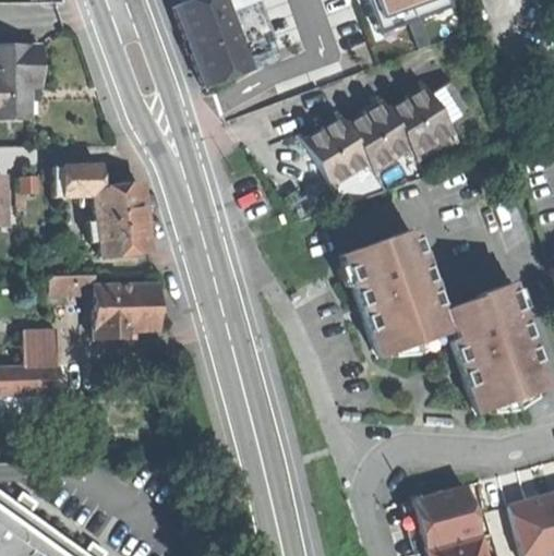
[(190,48),(205,88),(253,71),(245,52),(231,12),(226,0),(194,0),(175,8),(190,48)]
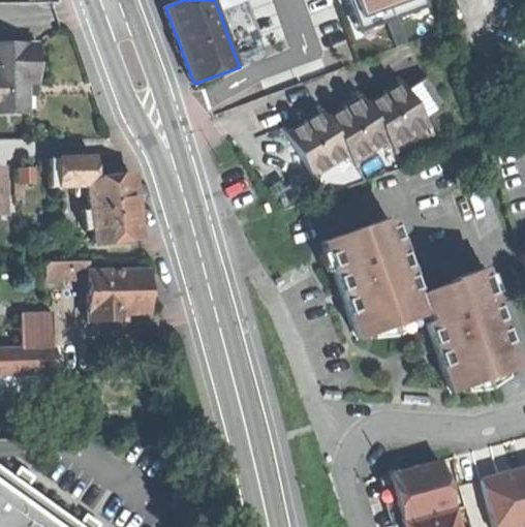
[(214,0),(219,11),(247,0),(214,0)]
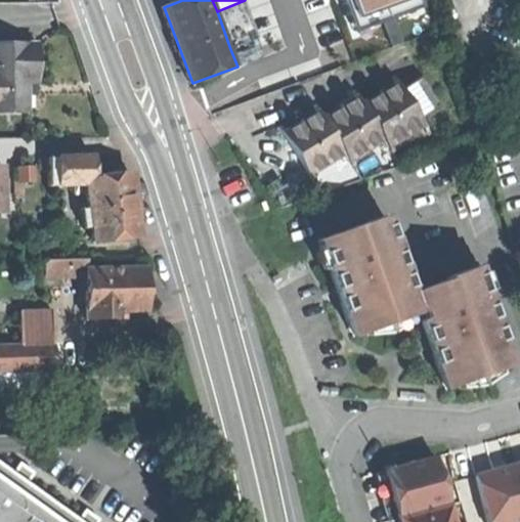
[(245,0),(217,11),(230,49),(248,43),(259,38),(245,0)]
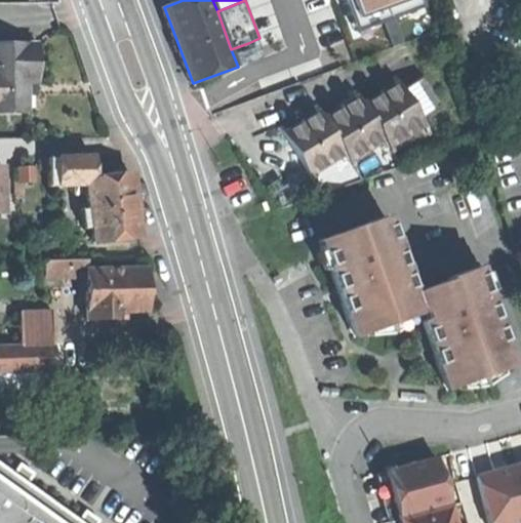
[(345,0),(355,31),(431,5),(429,0),(345,0)]
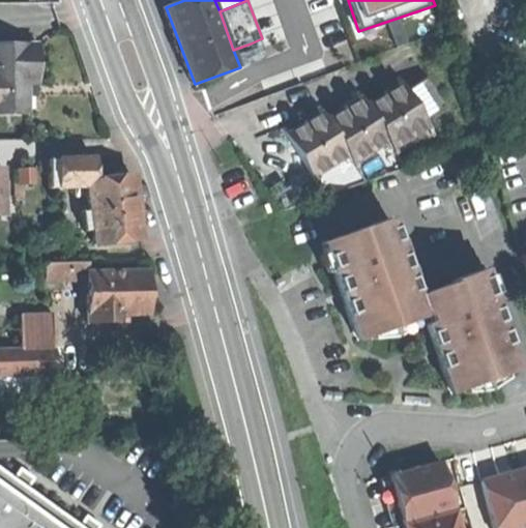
[(42,42),(0,42),(0,112),(31,113),(31,82),(42,82),(42,64),(42,42)]
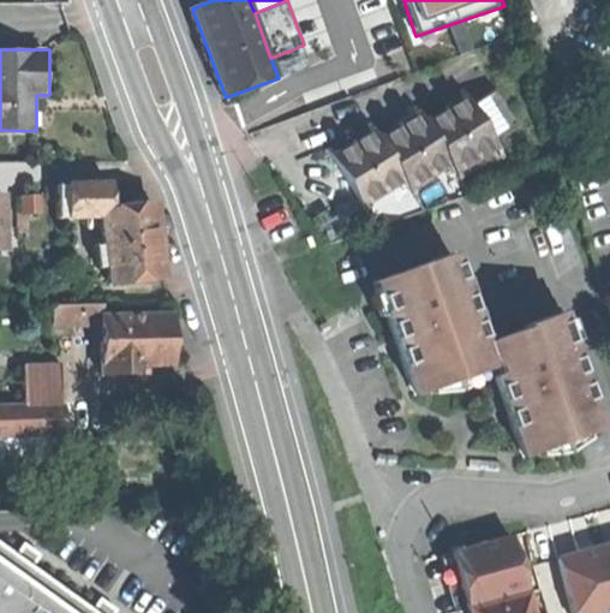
[(425,113),(423,114),(461,177),(464,177),(459,168),(497,146),(504,159),(507,158),(495,137),(474,105),(465,89),(462,90),(467,99),(448,111),(430,121),(425,113)]
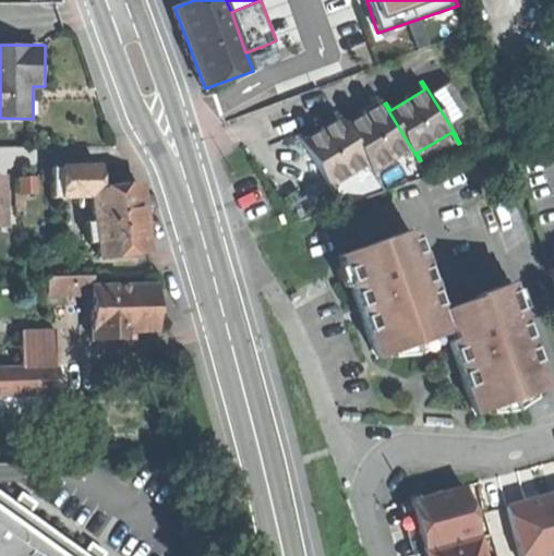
[(454,81),(445,87),(462,116),(472,110),(454,81)]
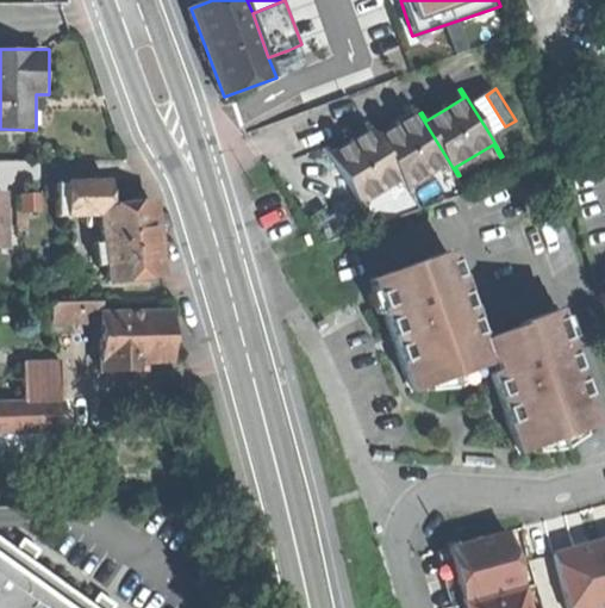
[(486,95),(471,104),(491,136),(505,126),(486,95)]
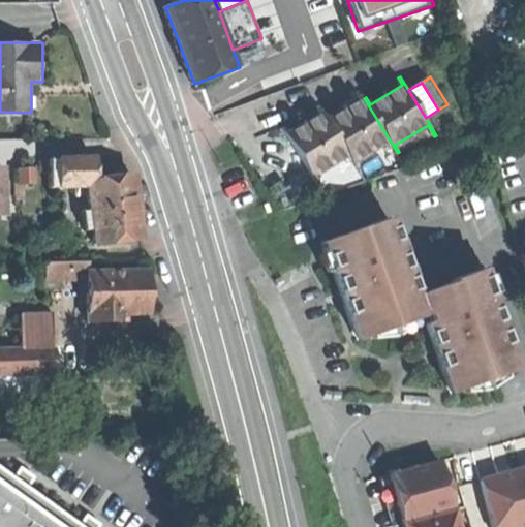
[(327,112),(325,113),(359,167),(360,167),(356,161),(360,158),(388,141),(396,153),(397,152),(364,98),(360,91),(358,92),(363,99),(345,110),(331,119),(327,112)]
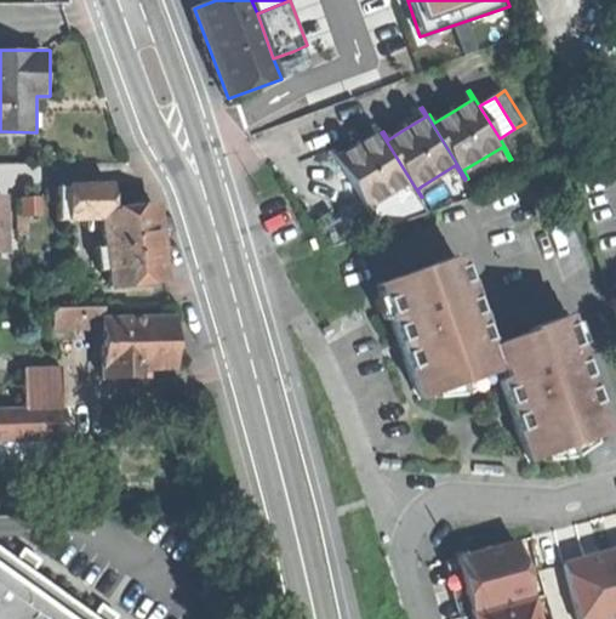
[(334,151),(374,215),(376,214),(370,205),(409,182),(418,198),(421,197),(381,132),(376,124),(374,126),(378,134),(359,146),(341,157),(336,149),(334,151)]
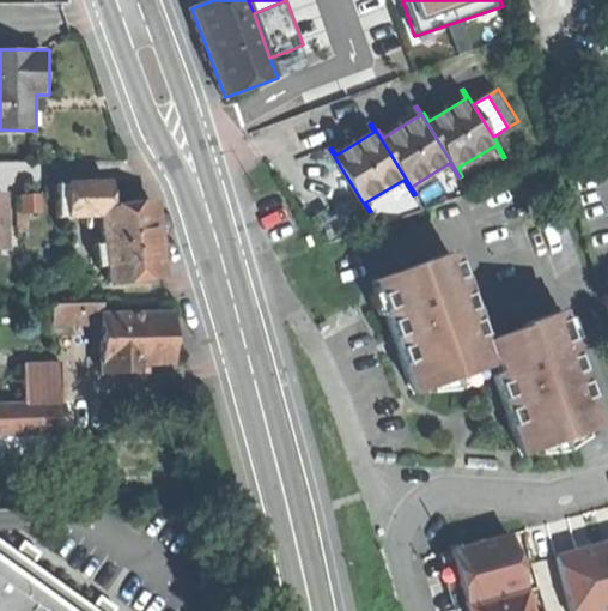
[(62,217),(105,216),(104,211),(113,210),(113,182),(62,182),(62,217)]
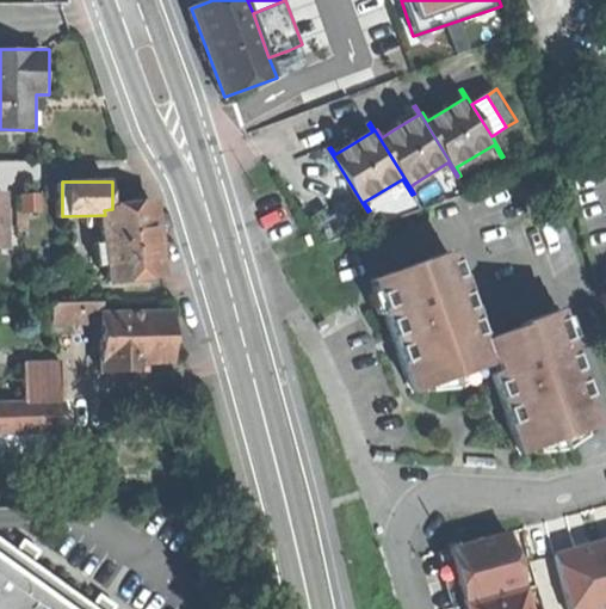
[(8,213),(8,191),(0,191),(0,247),(10,247),(8,213)]
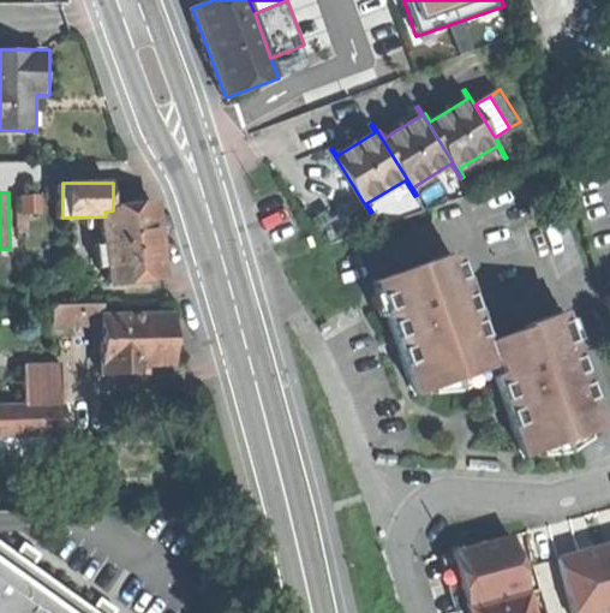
[(28,195),(28,210),(45,210),(45,195),(28,195)]
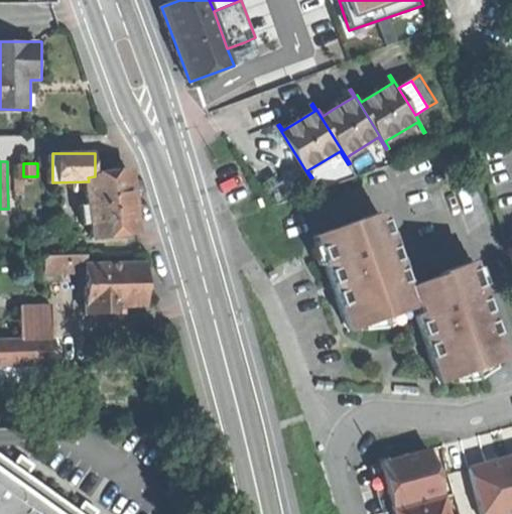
[(89,181),(97,237),(141,231),(137,203),(132,171),(95,176),(88,177),(89,181)]
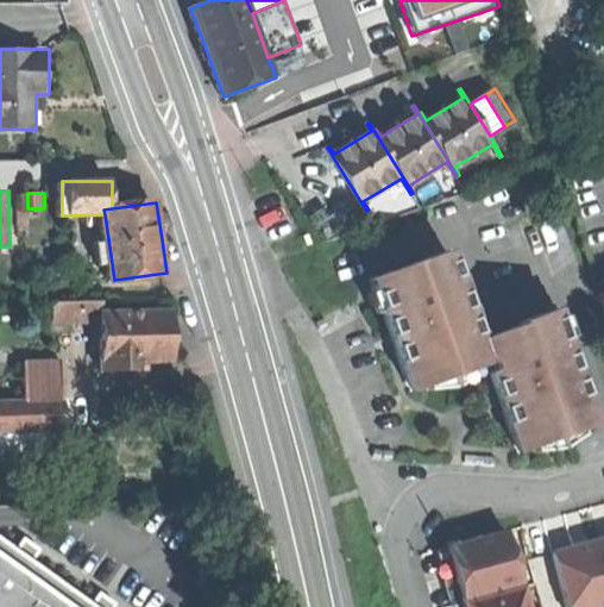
[(414,371),(420,389),(451,379),(453,377),(484,367),(484,364),(491,362),(495,371),(490,373),(502,405),(513,436),(520,433),(526,451),(558,439),(560,439),(591,427),(583,406),(590,404),(557,311),(523,323),(524,325),(483,340),(451,251),(402,268),(404,275),(375,286),(391,333),(407,375),(414,371)]
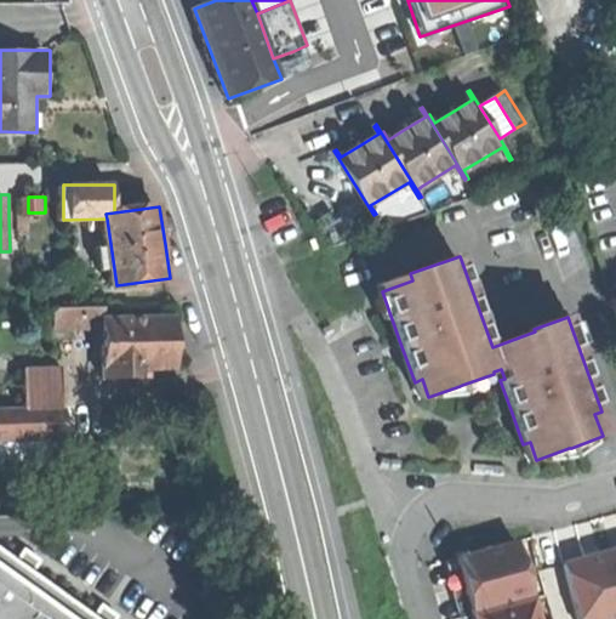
[(56,285),(56,304),(86,304),(85,285),(56,285)]
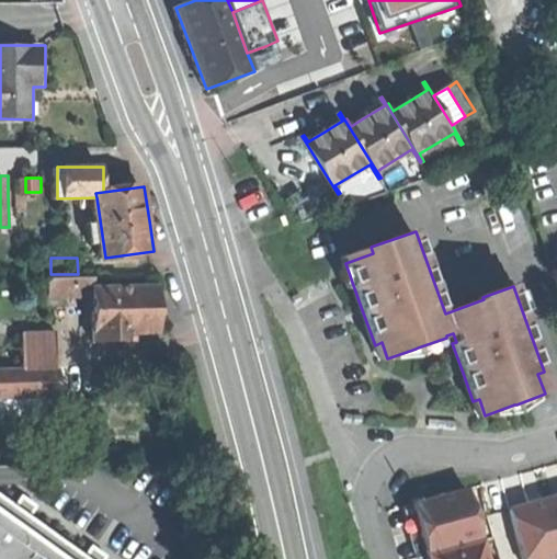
[(97,276),(52,277),(52,293),(95,293),(97,341),(137,340),(137,332),(161,331),(161,308),(161,286),(97,287),(97,276)]
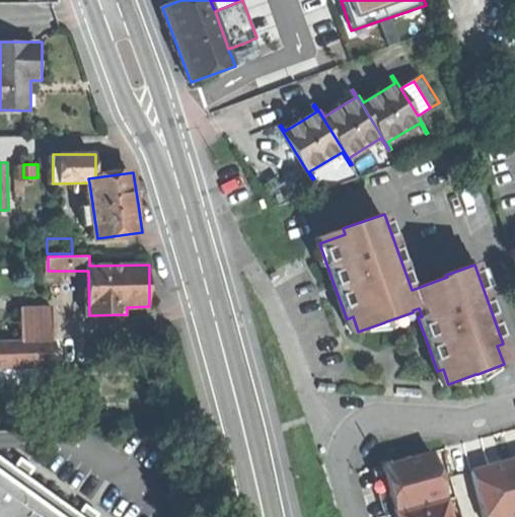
[(24,307),(25,341),(59,341),(58,307),(24,307)]
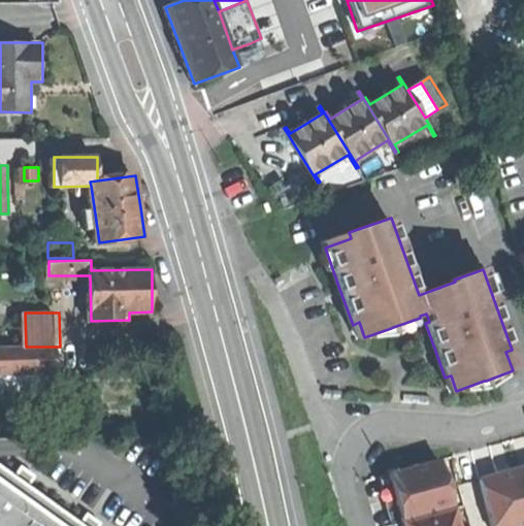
[(26,347),(0,348),(0,370),(60,369),(60,347),(26,347)]
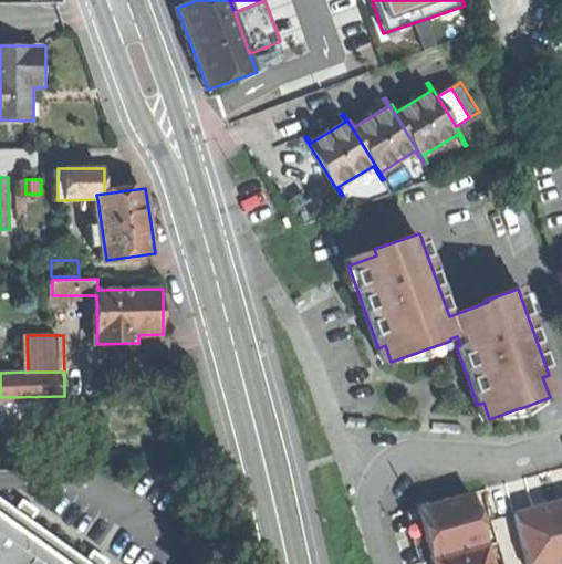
[(434,560),(487,545),(472,494),(419,509),(434,560)]
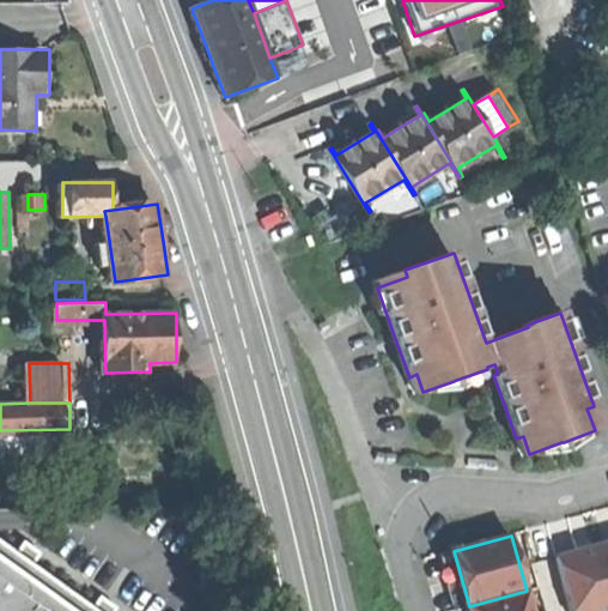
[(607,542),(558,557),(573,610),(607,610),(607,542)]
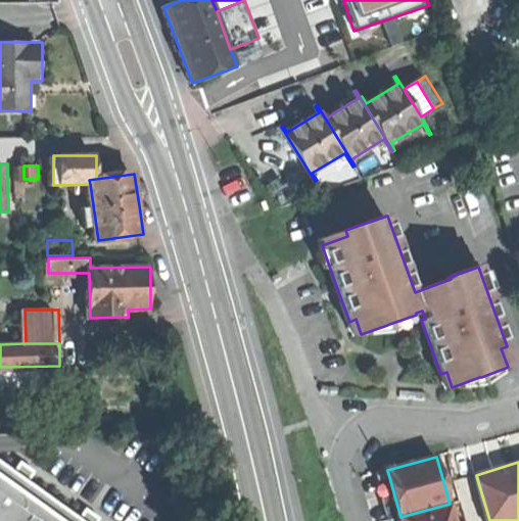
[(77,520),(0,467),(0,520),(77,520)]
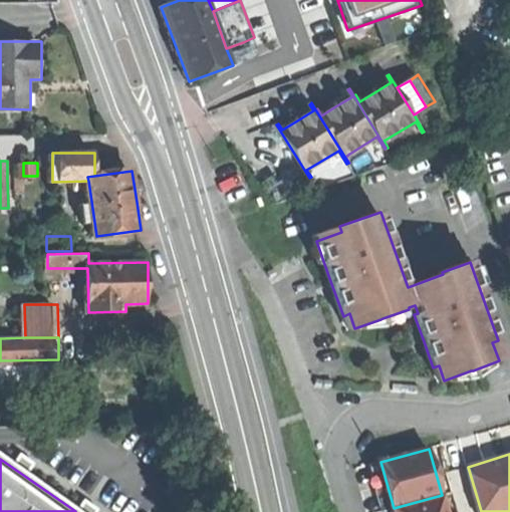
[(385,511),(394,508),(380,462),(371,465),(378,489),(385,511)]
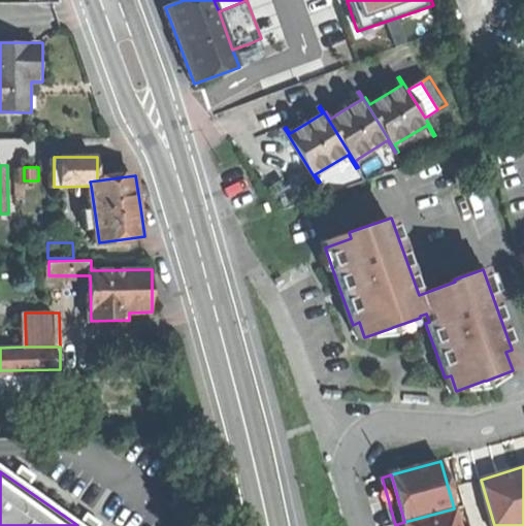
[(458,525),(454,508),(404,522),(404,525),(458,525)]
